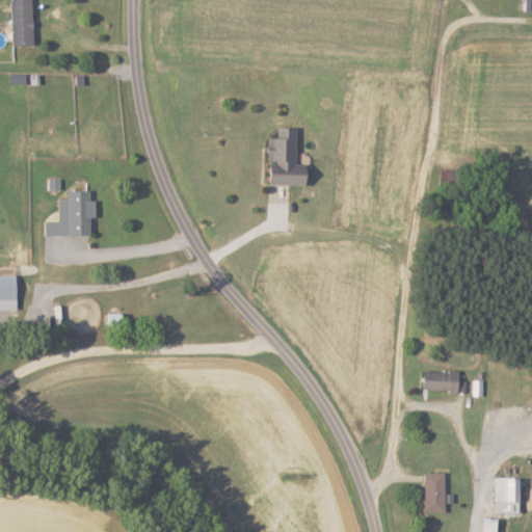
[(33,0),(11,0),(12,45),(35,44),(33,0)]
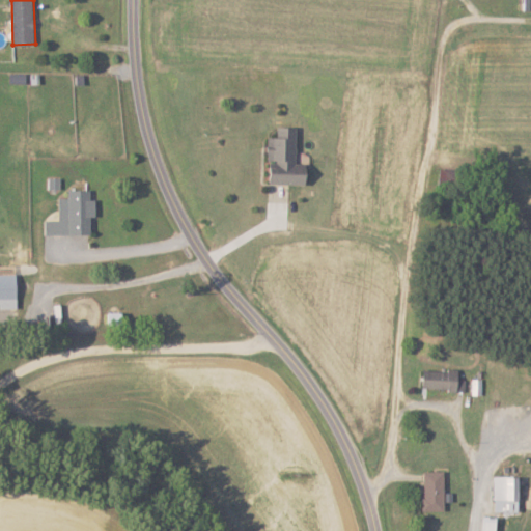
[(298,127),(278,127),(278,137),(269,137),(269,161),(271,161),(271,184),(309,184),(309,163),(298,163),(298,127)]
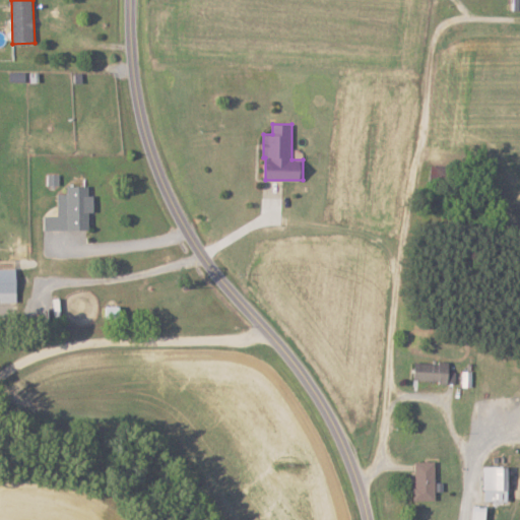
[(59,193),(59,215),(45,215),(46,230),(90,229),(90,212),(95,212),(95,195),(90,195),(90,185),(68,186),(68,193),(59,193)]
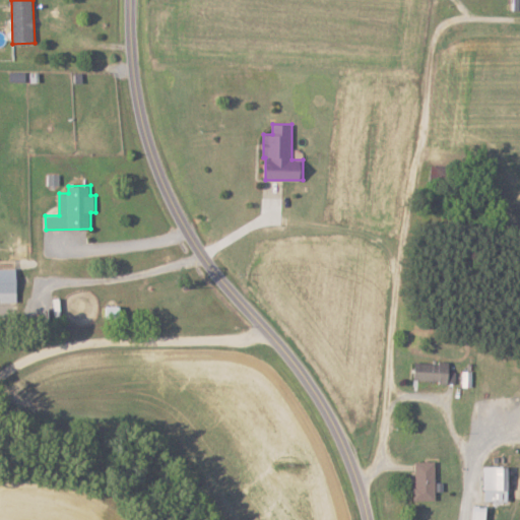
[(17,268),(0,267),(0,302),(18,302),(17,268)]
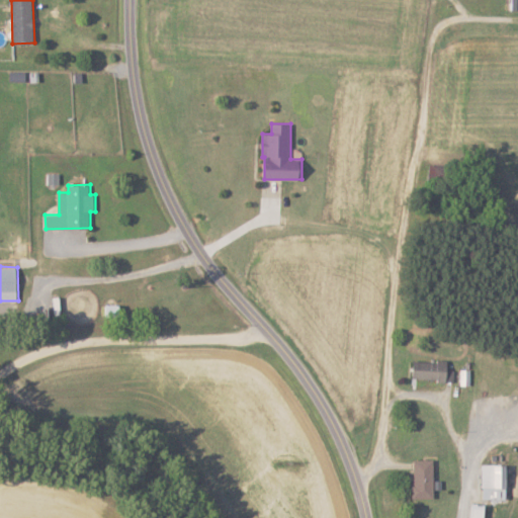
[(454,380),(454,370),(448,370),(449,361),(415,360),(414,379),(454,380)]
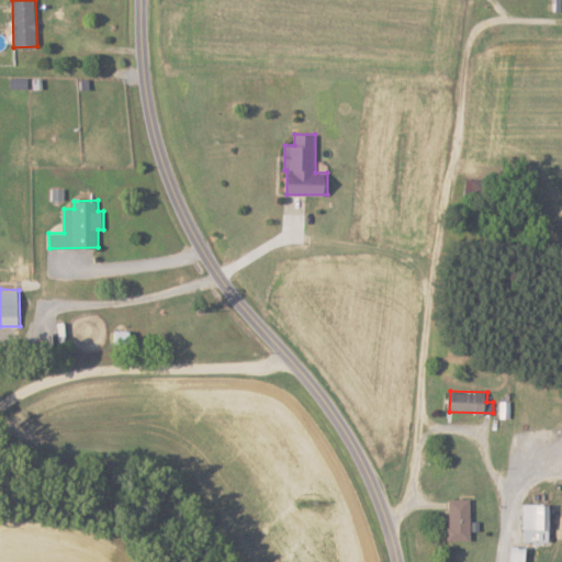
[(450,541),(472,540),(472,498),(449,498),(450,541)]
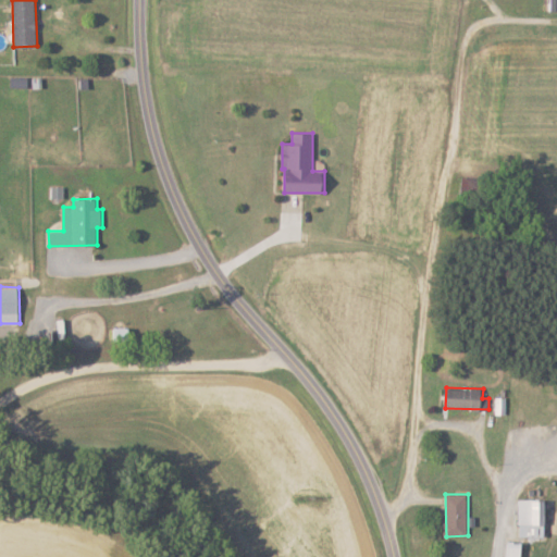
[(520,537),(546,537),(546,498),(520,499),(520,537)]
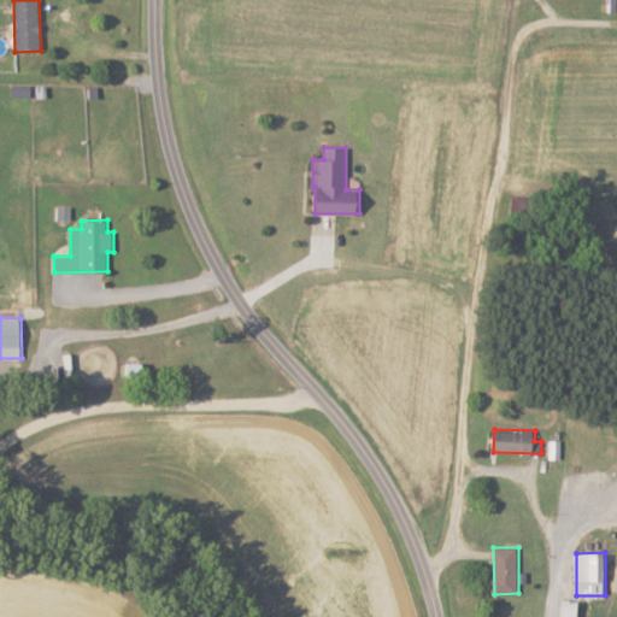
[(577,616),(580,600),(563,599),(560,616),(577,616)]
